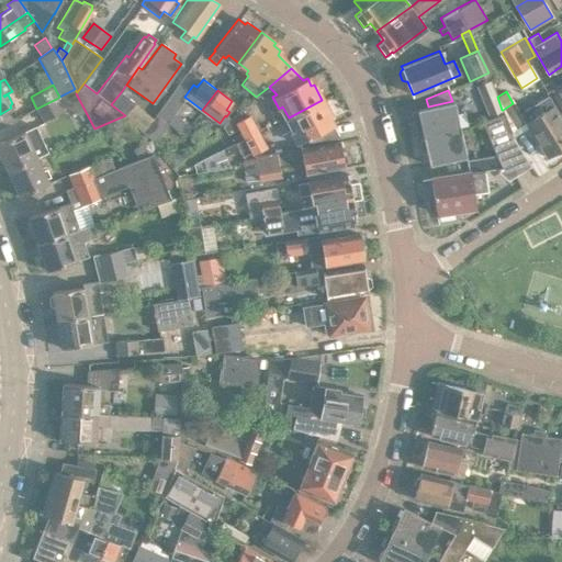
[(75,103),(68,92),(59,97),(56,99),(63,110),(75,103)]
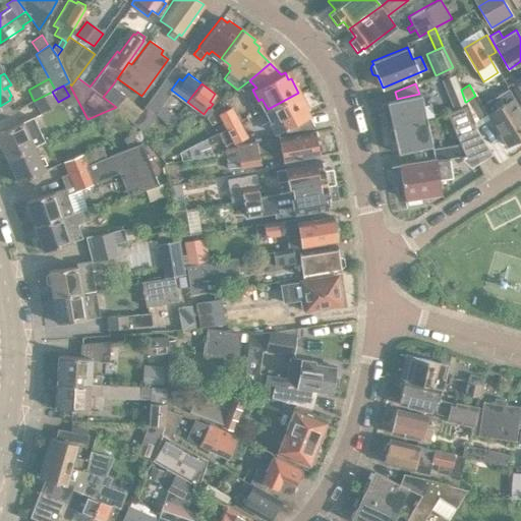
[(103,97),(116,107),(124,95),(112,85),(103,97)]
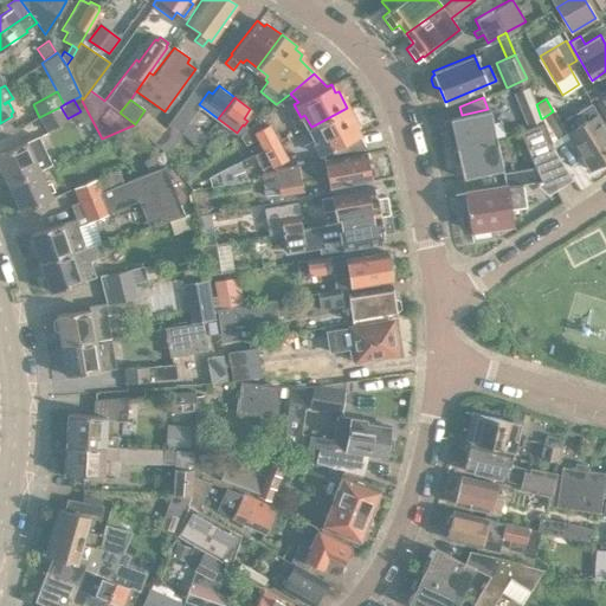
[(536,104),(535,103),(521,109),(528,127),(542,120),(541,118),(536,104)]
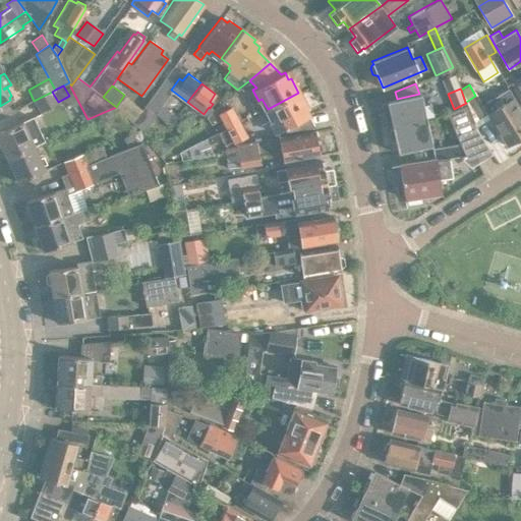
[(490,101),(482,106),(487,114),(507,146),(520,135),(520,113),(507,91),(500,96),(500,95),(490,101)]
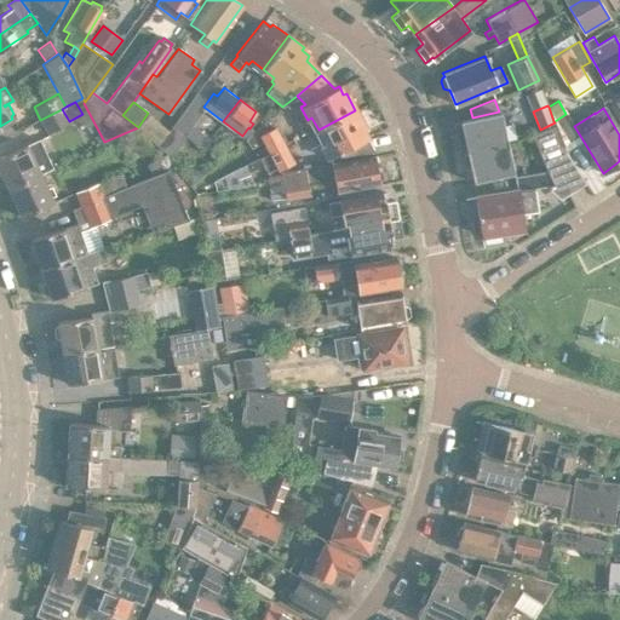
[(69,121),(62,109),(40,120),(47,133),(69,121)]
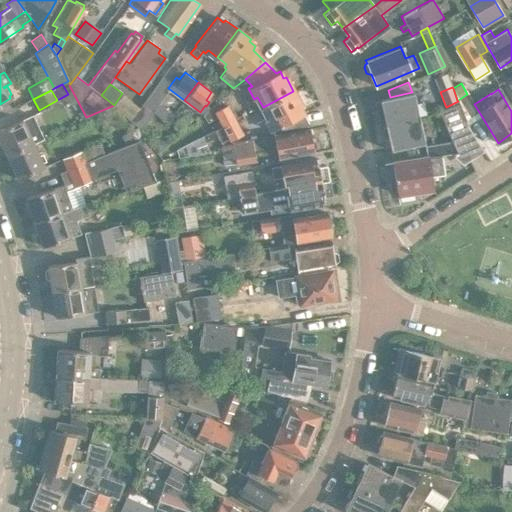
[(268,118),(264,119),(270,131),(278,126),(280,130),(308,125),(299,107),(301,105),(293,91),(263,107),(268,118)]
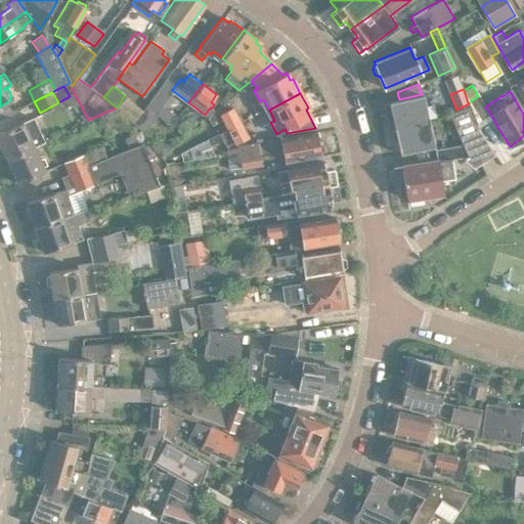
[(390,127),(393,126),(393,128),(428,120),(422,94),(399,99),(388,102),(390,114),(388,115),(386,118),(388,126),(390,127)]
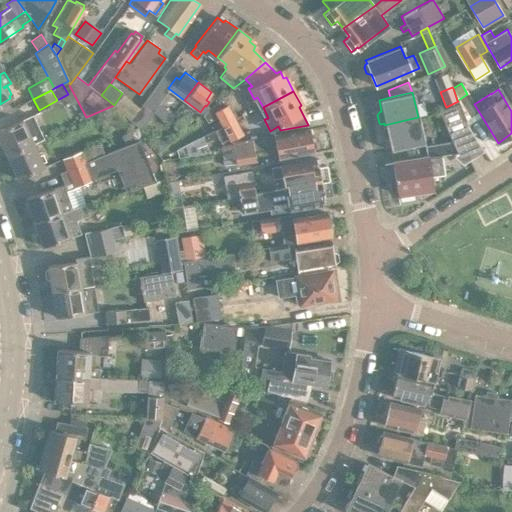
[(458,100),(469,117),(479,112),(474,104),(467,94),(458,100)]
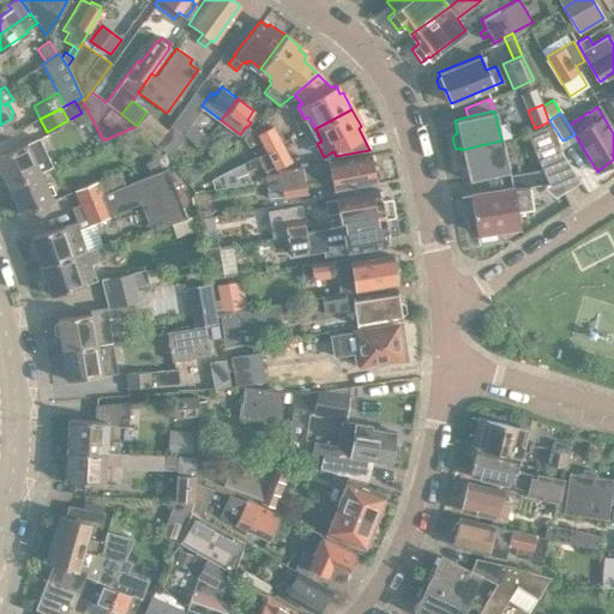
[(259,149),(262,152),(280,143),(266,118),(241,138),(247,146),(259,139),(263,146),(259,149)]
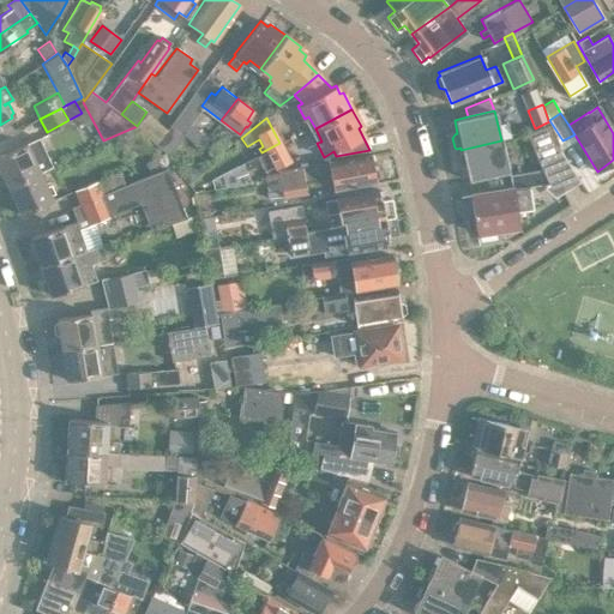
[(549,122),(525,132),(541,170),(548,182),(555,179),(558,185),(575,175),(578,181),(577,181),(577,182),(579,181),(563,155),(549,122)]
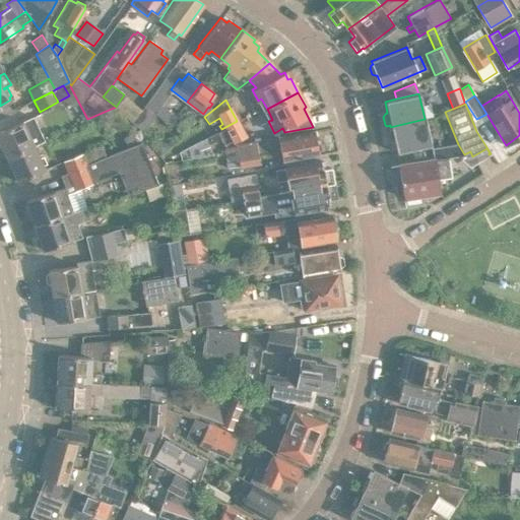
[(164,106),(156,114),(169,124),(176,116),(164,106)]
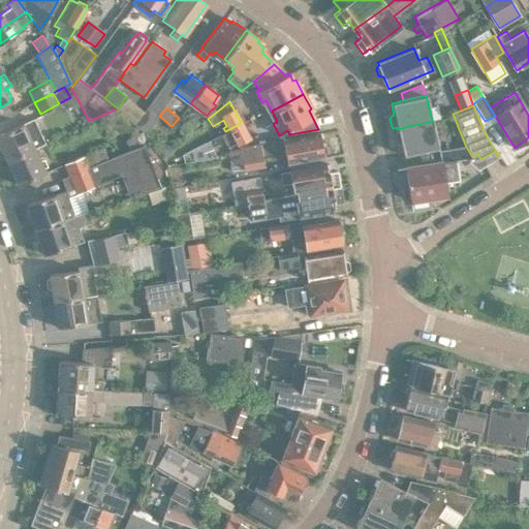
[(32,118),(0,132),(0,147),(6,160),(33,147),(34,148),(44,144),(32,118)]
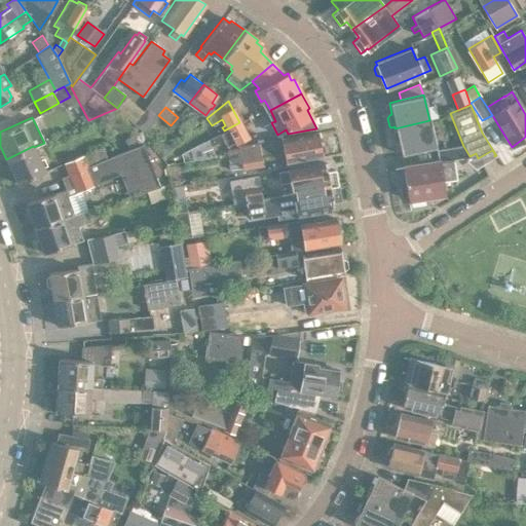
[(436,146),(429,120),(395,128),(396,130),(392,130),(390,134),(392,141),(396,143),(398,142),(401,154),(436,146)]
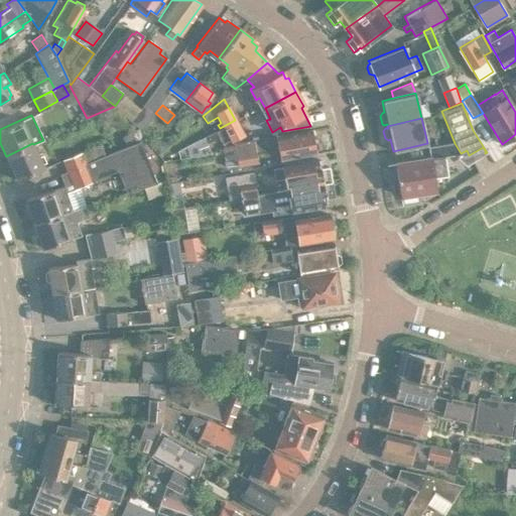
[(235,120),(220,128),(189,143),(194,152),(208,149),(206,143),(218,137),(221,144),(230,139),(231,141),(243,135),(235,120)]
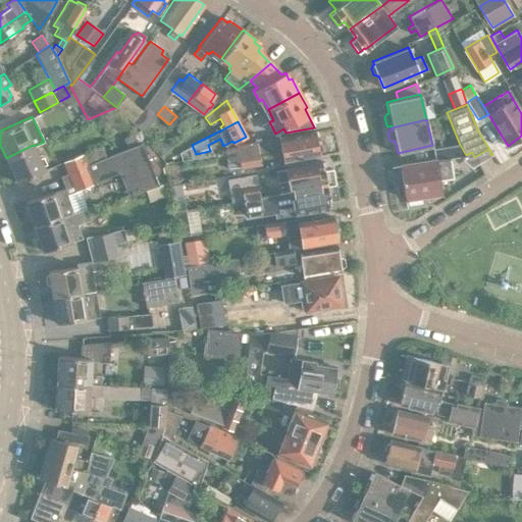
[(111,137),(116,149),(137,141),(132,127),(111,137)]
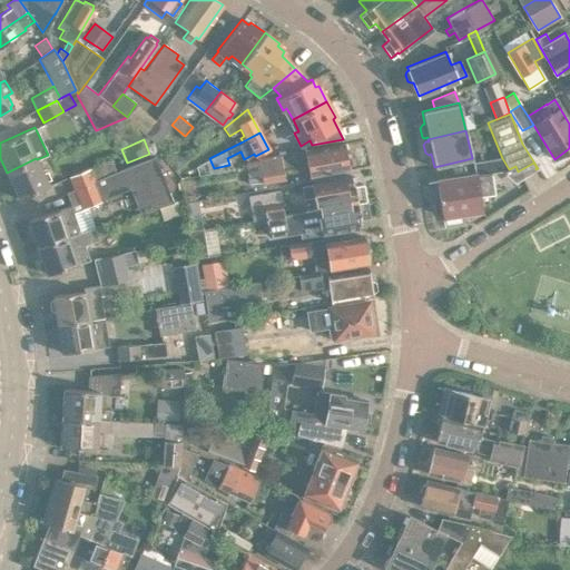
[(344,143),(304,150),(310,176),(349,169),(344,143)]
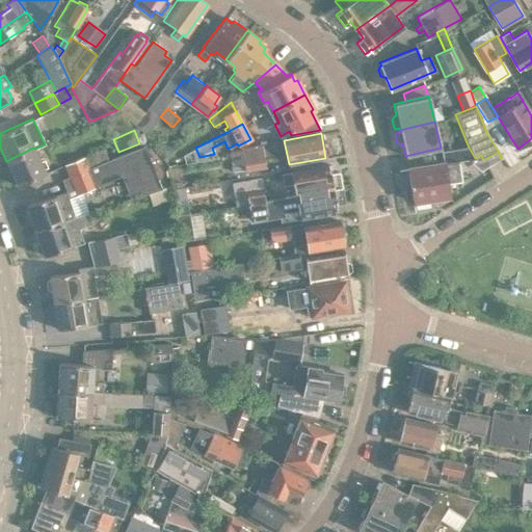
[(240,149),(241,150),(229,152),(233,171),(244,169),(244,170),(265,166),(263,155),(270,154),(268,143),(240,149)]
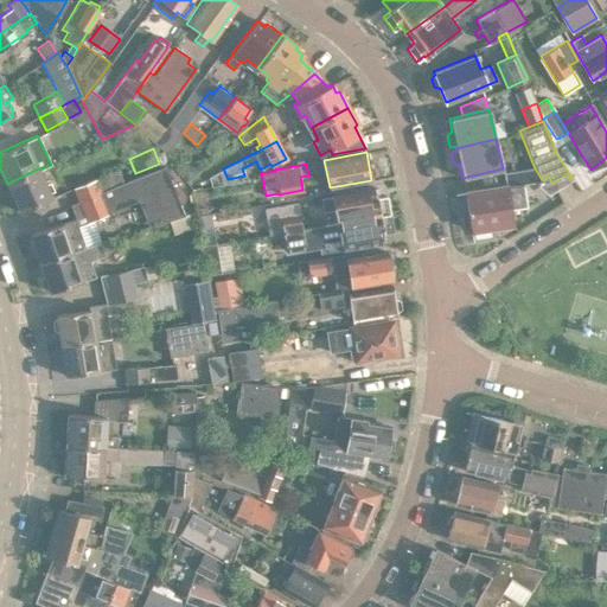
[(178,171),(185,179),(195,172),(191,167),(183,166),(178,171)]
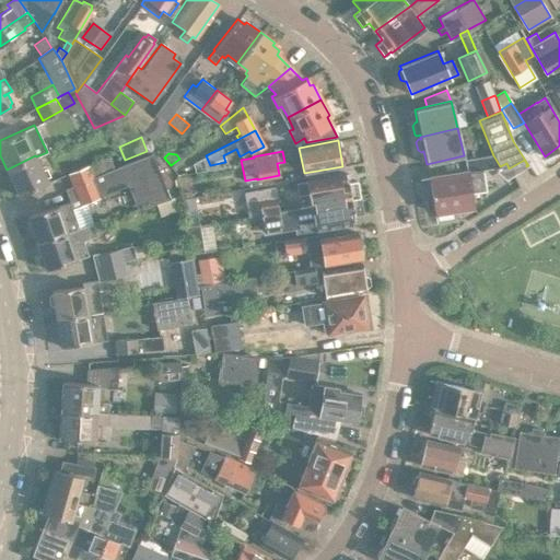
[(168,199),(150,154),(93,177),(101,197),(127,187),(136,209),(168,199)]
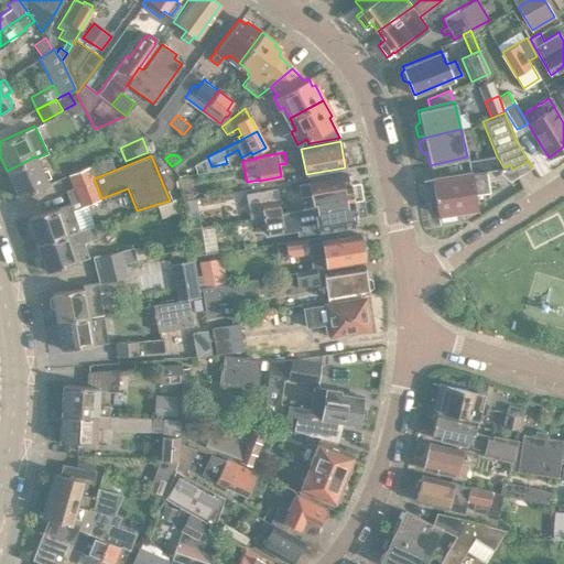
[(36,158),(35,156),(7,171),(19,196),(47,183),(36,158)]
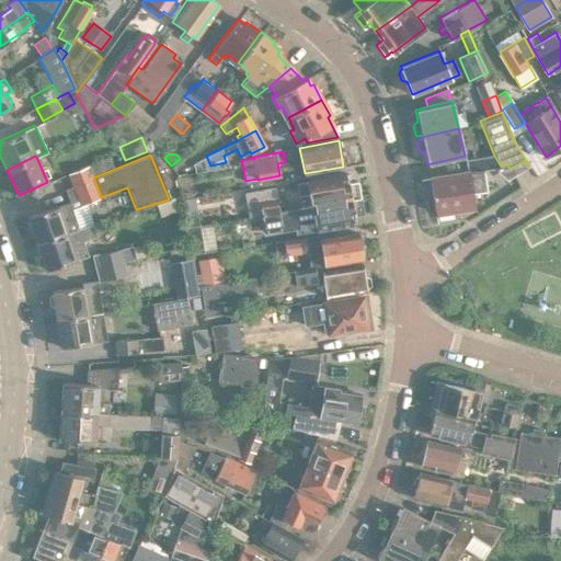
[(465,161),(467,172),(482,170),(501,167),(494,156),(465,161)]
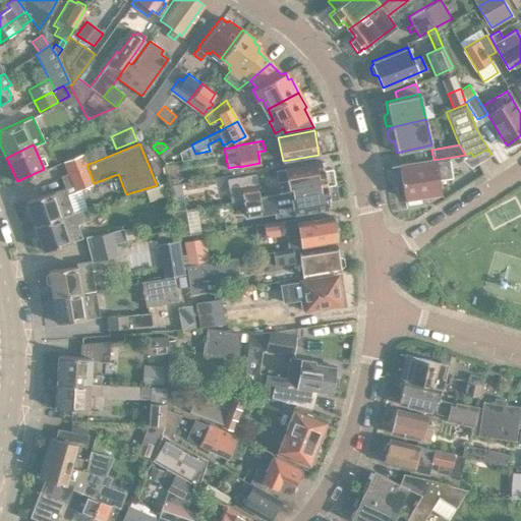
[(87,165),(81,153),(63,161),(67,172),(87,165)]
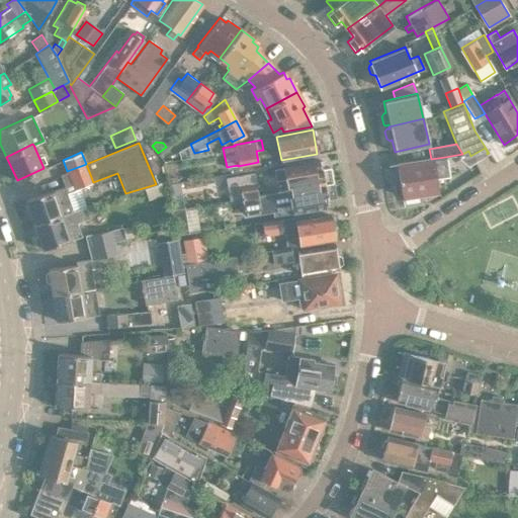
[(445,157),(431,159),(397,164),(402,196),(437,190),(435,178),(449,176),(445,157)]
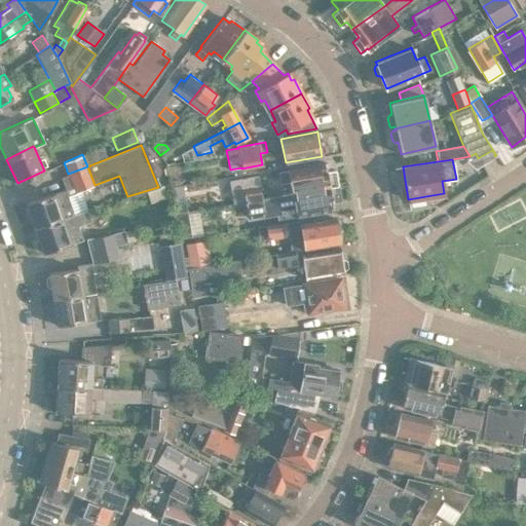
[(287,170),(276,172),(278,183),(289,181),(291,193),(329,186),(327,172),(326,171),(325,171),(324,163),(287,170)]
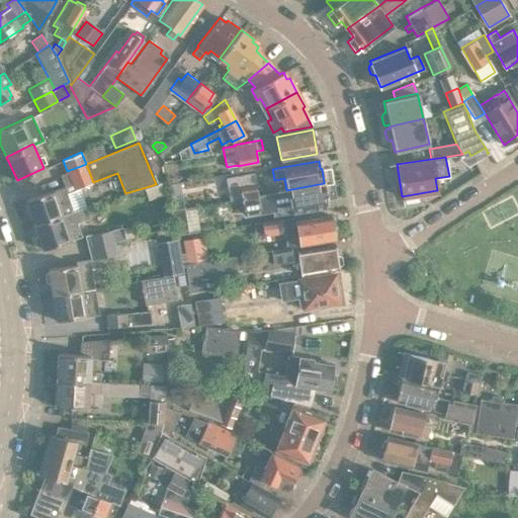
[(62,182),(64,185),(66,193),(93,182),(86,164),(67,171),(70,178),(62,182)]
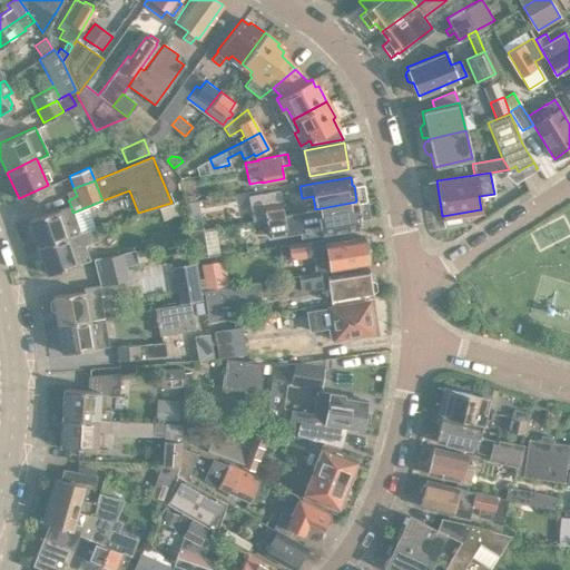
[(278,190),(247,197),(252,220),(265,218),(283,215),(278,190)]
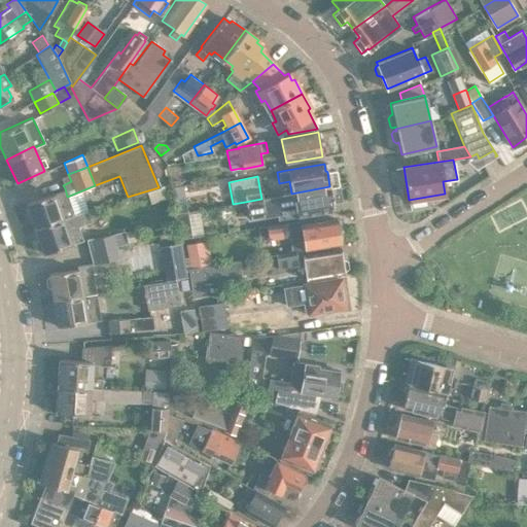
[(174,213),(185,211),(181,184),(169,186),(174,213)]
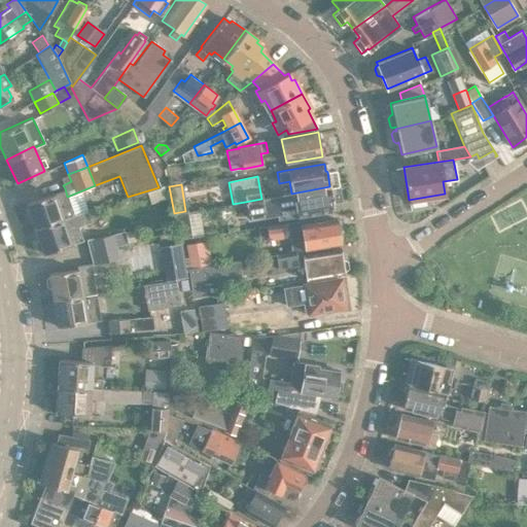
[(261,199),(245,202),(248,218),(278,213),(279,219),(332,210),(331,203),(332,203),(332,202),(332,201),(329,186),(291,194),(261,199)]
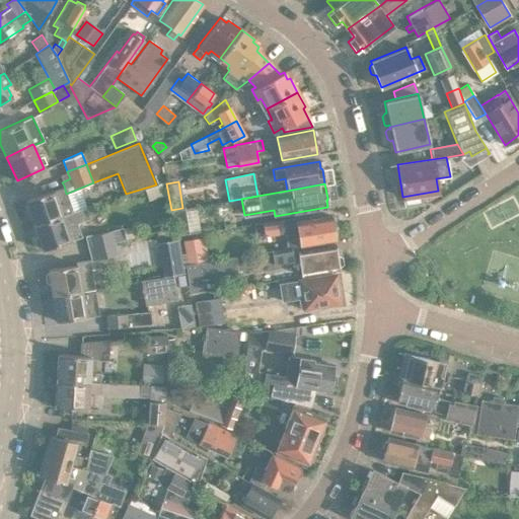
[(163,196),(159,184),(142,190),(146,201),(163,196)]
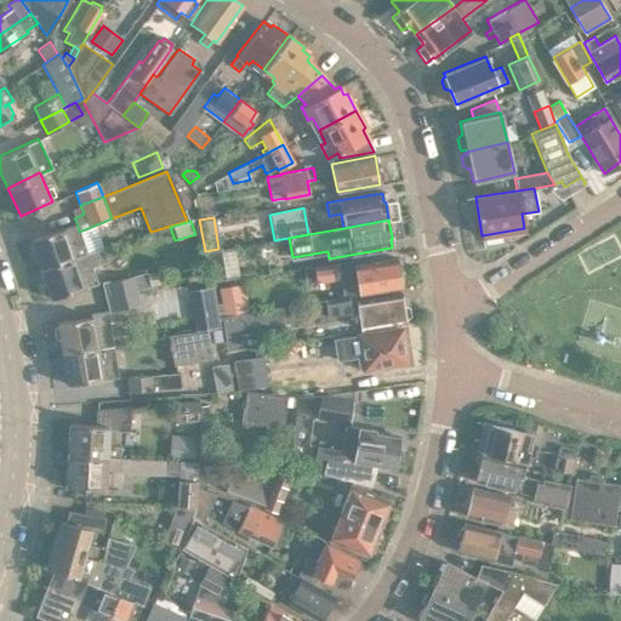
[(63,227),(30,239),(40,268),(74,257),(86,252),(79,232),(77,222),(63,227)]
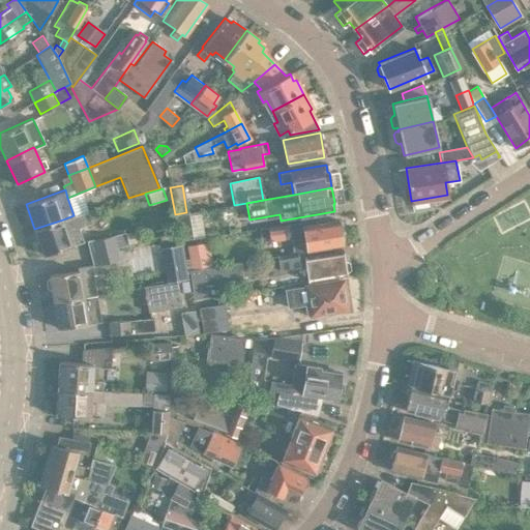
[(74,215),(63,219),(34,229),(42,255),(83,241),(78,227),(85,224),(81,213),(74,215)]
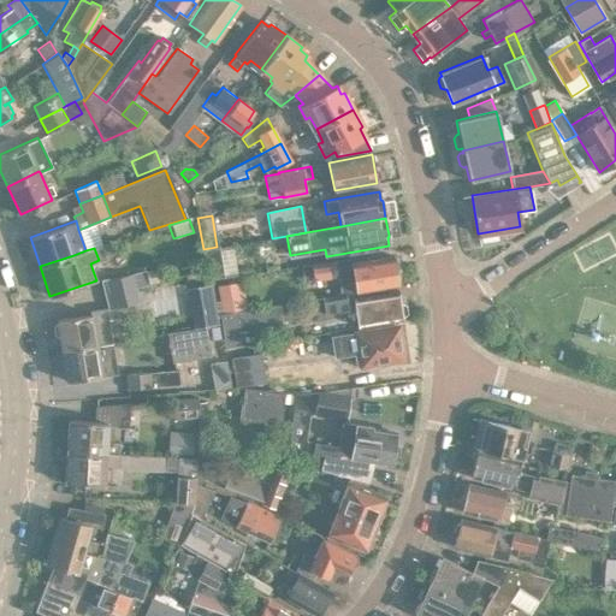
[(218,248),(203,249),(208,278),(223,277),(218,248)]
